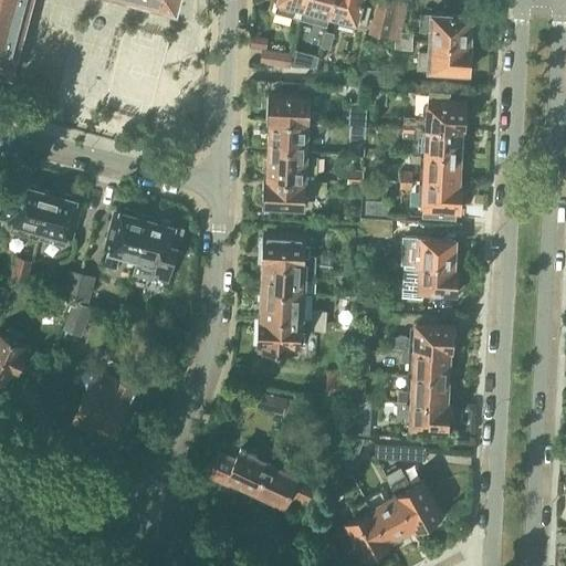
[(177,0),(0,0),(0,73),(10,76),(30,0),(135,0),(175,10),(177,0)]
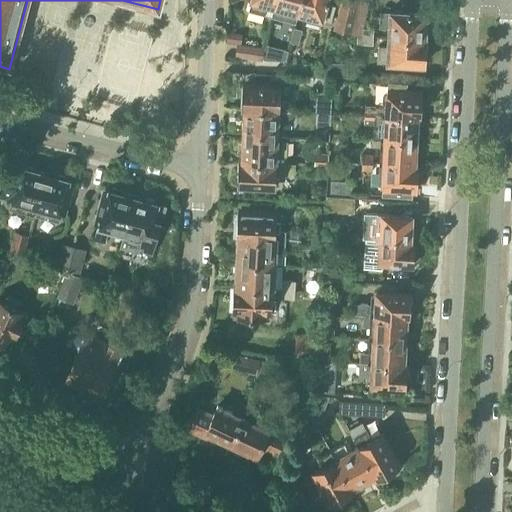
[(267,36),(272,17),(276,0),(252,0),(251,3),(253,4),(251,11),(264,15),(259,34),(267,36)]
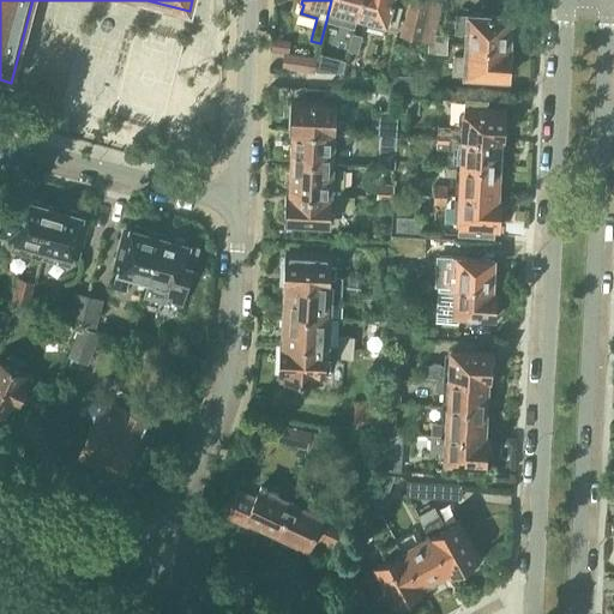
[(331,0),(326,20),(354,28),(356,22),(361,0),(331,0)]
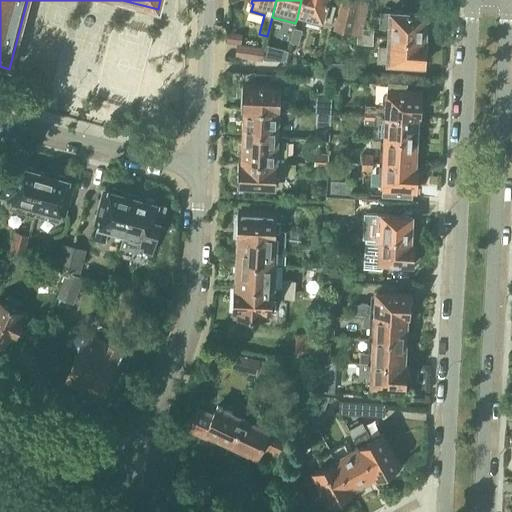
[(325,0),(301,0),(297,18),(319,24),(320,20),(331,23),(335,5),(325,2),(325,0)]
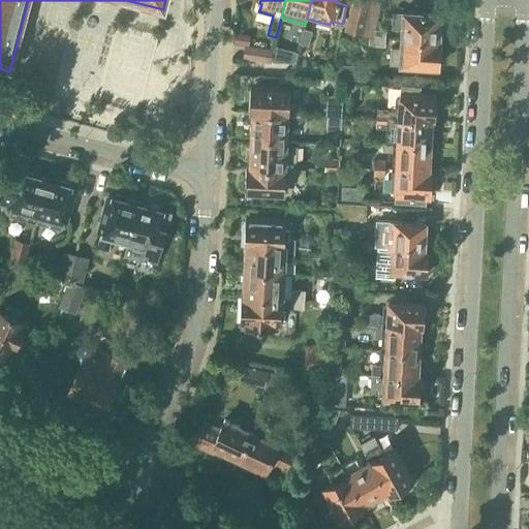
[(351,0),(344,36),(369,37),(385,38),(386,30),(375,30),(381,2),(372,0),(351,0)]
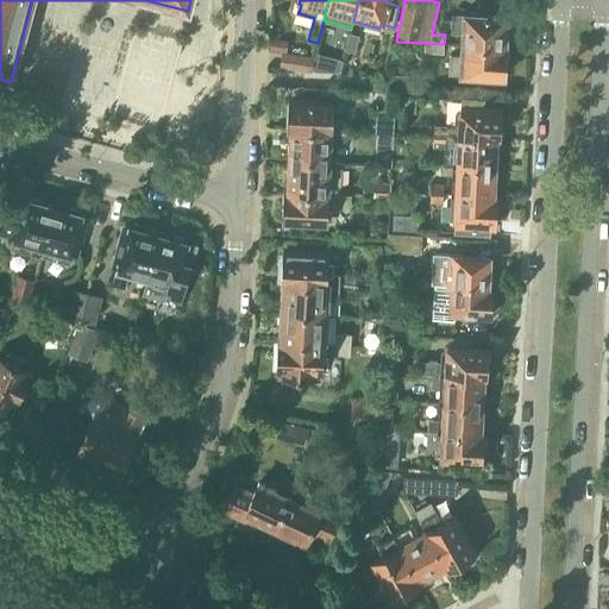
[(462,45),(506,48),(507,17),(464,14),(464,16),(452,14),(451,33),(463,35),(462,45)]
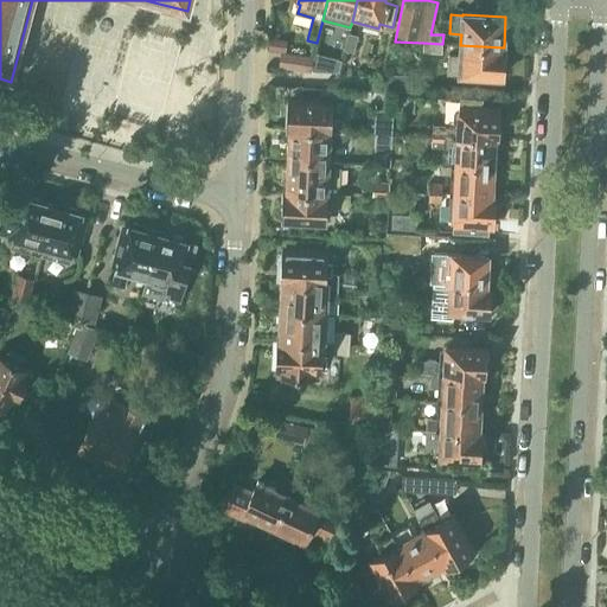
[(345,50),(355,52),(358,36),(349,33),(345,50)]
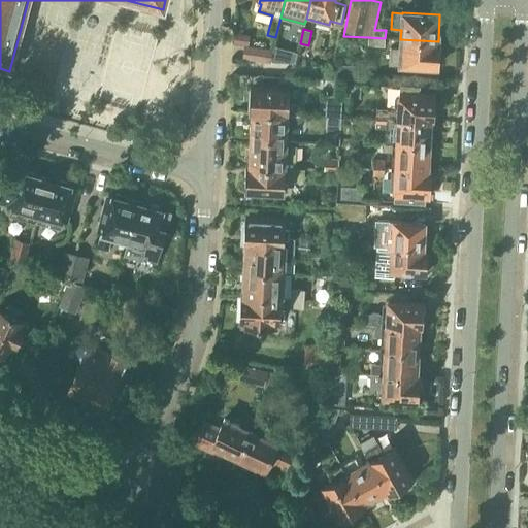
[(385,38),(368,37),(367,45),(385,46),(385,38)]
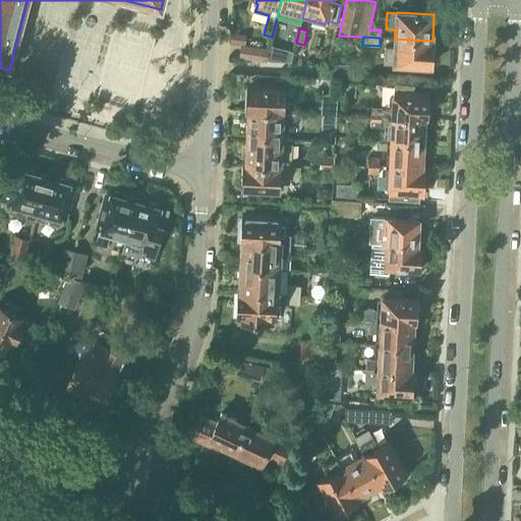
[(432,41),(395,39),(395,48),(385,48),(385,63),(394,64),(394,65),(430,67),(432,41)]
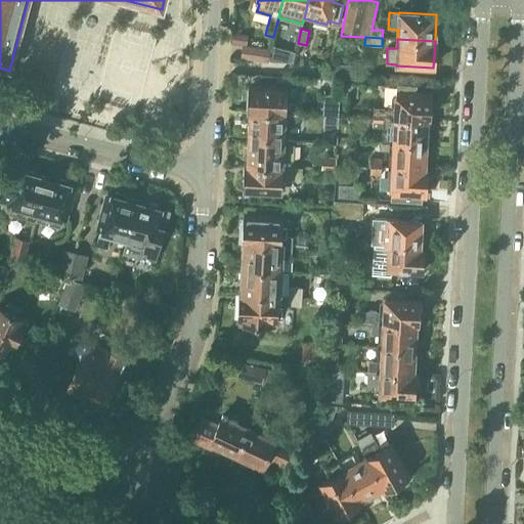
[(242,45),(241,57),(261,59),(263,47),(242,45)]
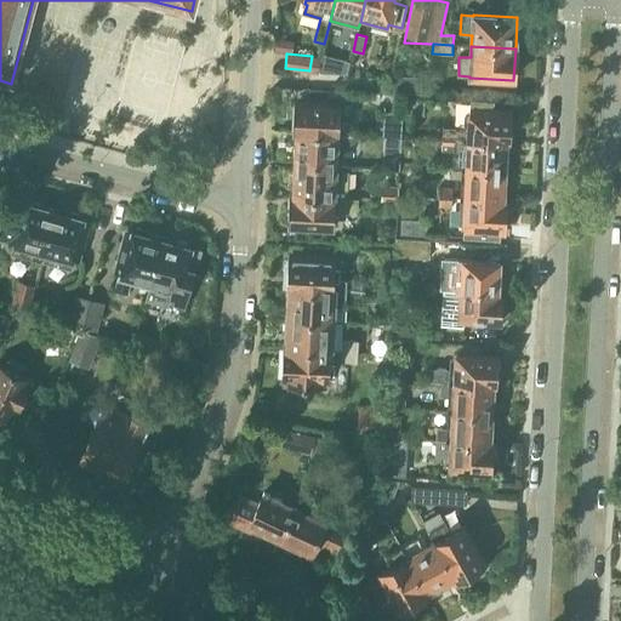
[(336,74),(345,74),(347,73),(349,62),(340,60),(336,74)]
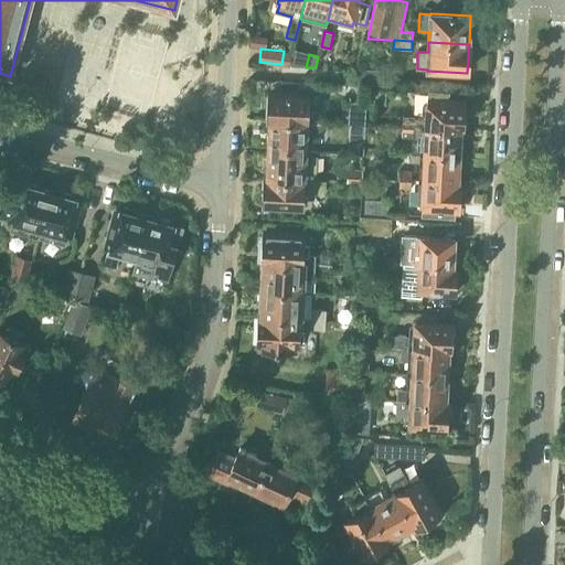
[(383,71),(359,70),(359,84),(382,85),(383,71)]
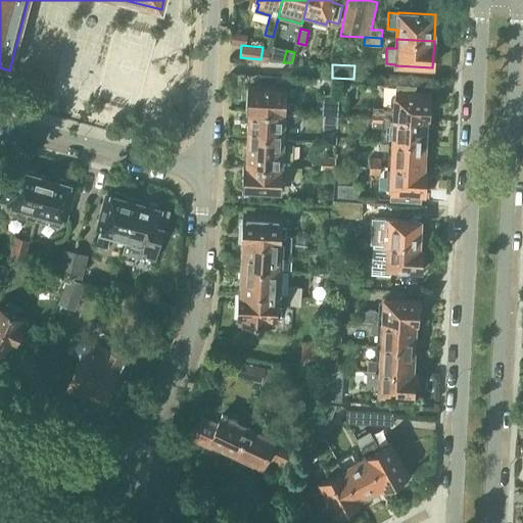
[(313,66),(294,65),(293,76),(313,77),(313,66)]
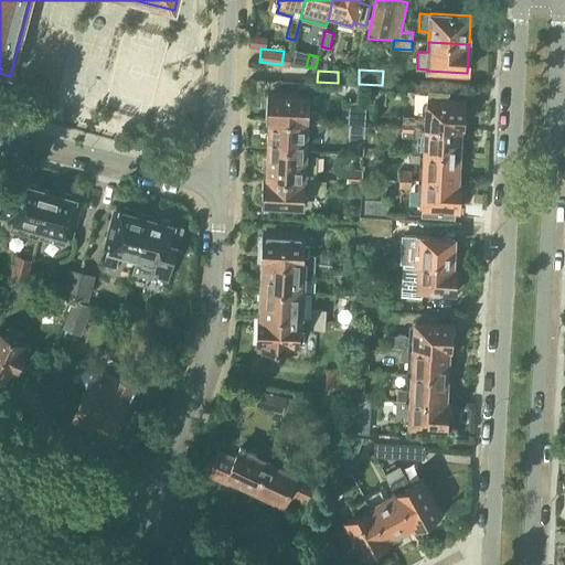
[(269,120),(306,121),(318,123),(319,112),(307,110),(307,97),(269,94),(267,120),(269,121),(269,120)]
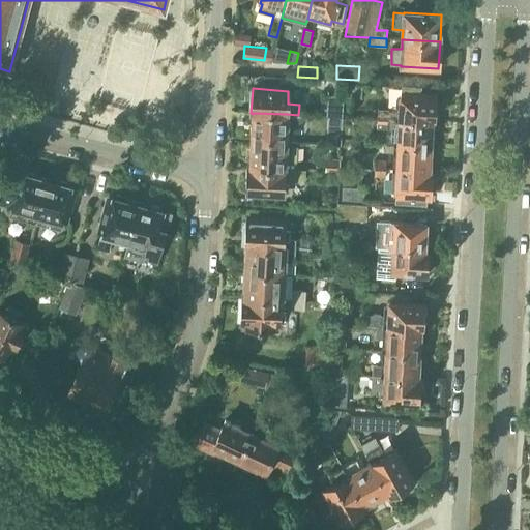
[(388,121),(400,121),(432,123),(435,123),(437,97),(419,97),(419,89),(402,89),(402,91),(401,91),(401,96),(400,112),(388,111),(388,121)]
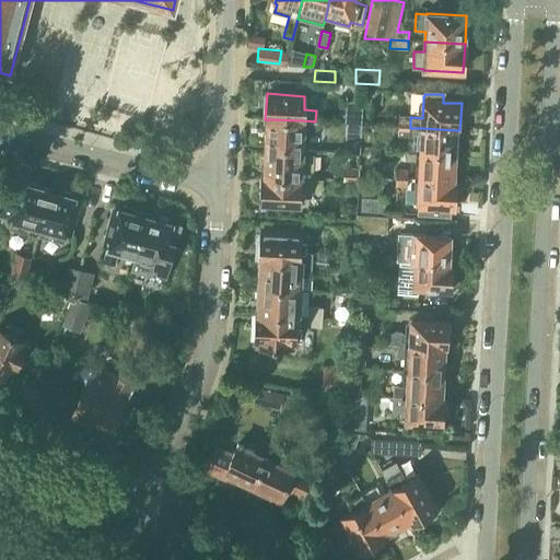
[(345,123),(362,124),(363,97),(346,103),(345,123)]
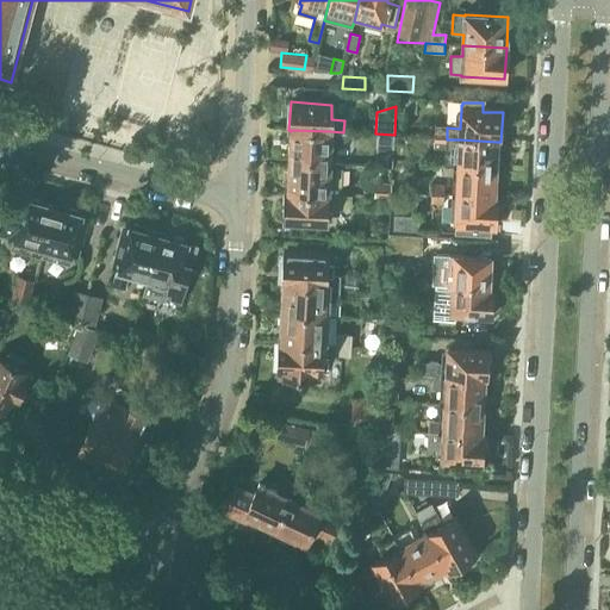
[(434,138),(447,139),(447,128),(434,128),(434,138)]
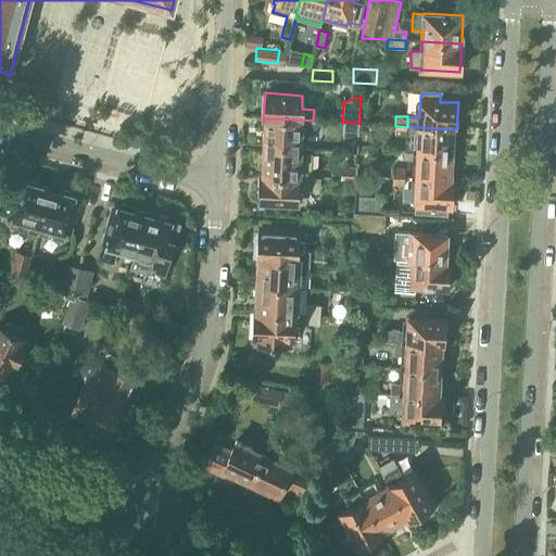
[(265,118),(265,119),(263,144),(299,147),(300,133),(318,128),(316,121),(313,121),(301,119),(265,118)]
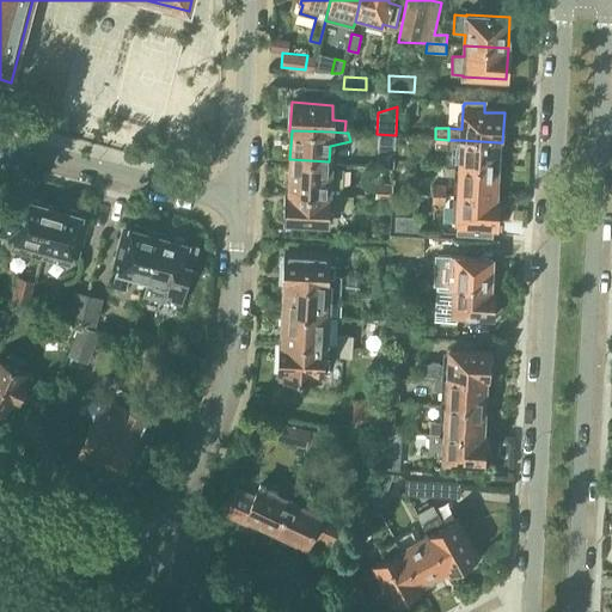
[(460,167),(497,170),(499,142),(461,140),(448,140),(435,139),(435,147),(448,148),(447,166),(460,167)]
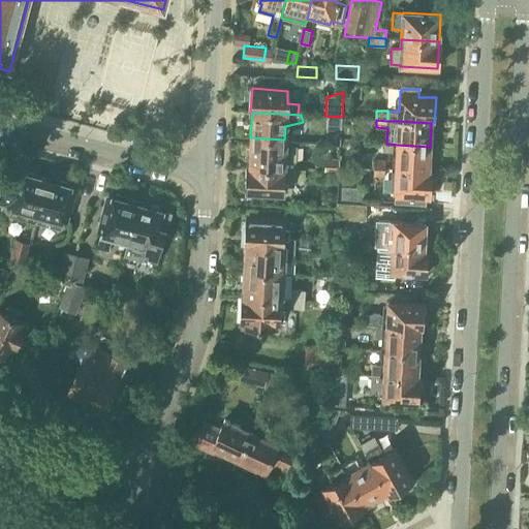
[(341,132),(327,131),(325,144),(340,145),(341,132)]
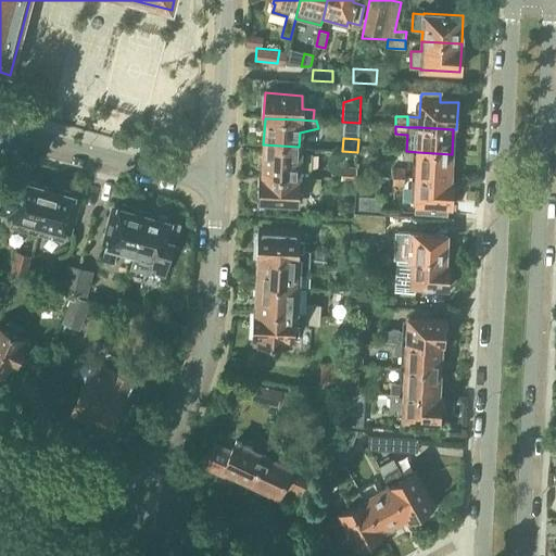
[(261,176),(298,177),(312,178),(313,153),(299,153),(299,147),(263,144),(261,176)]
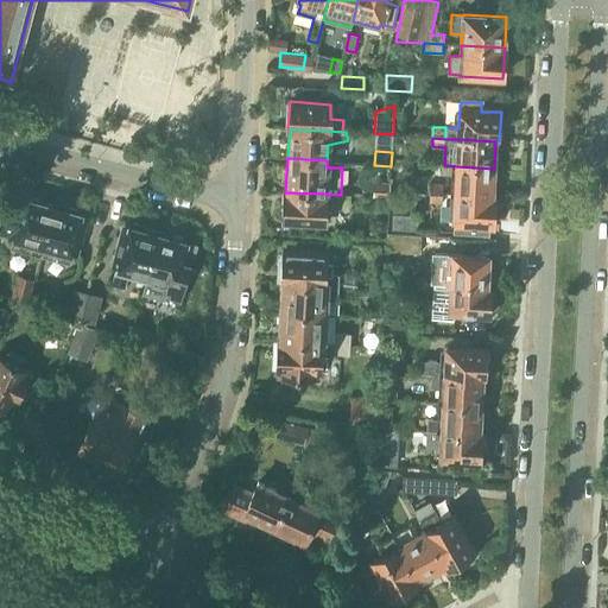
[(455,194),(492,196),(494,169),(457,166),(455,194)]
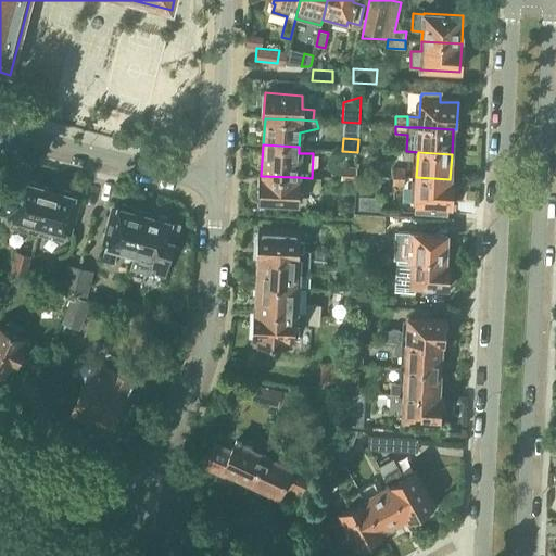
[(341,180),(350,180),(356,181),(357,167),(342,166),(341,180)]
